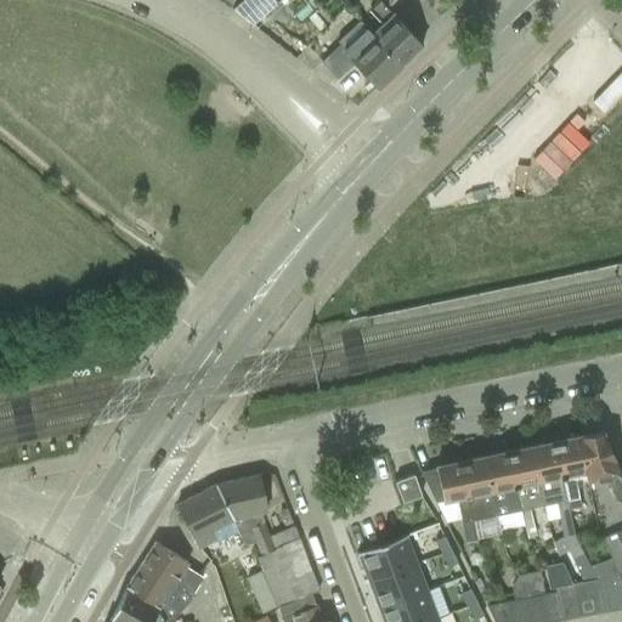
[(243,0),(235,9),(254,22),(278,0),(243,0)]
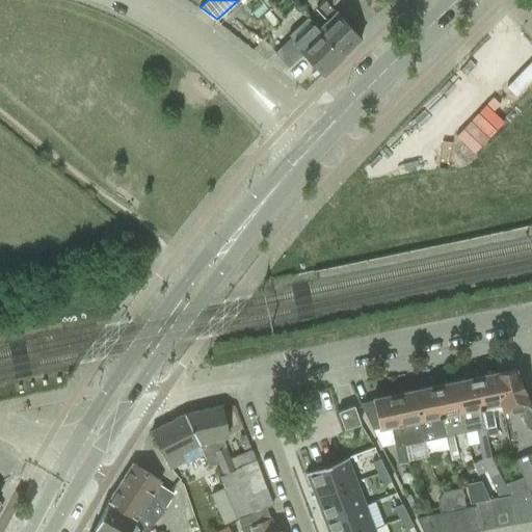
[(325,19),(316,28),(343,55),(362,37),(328,3),(330,0),(321,0),(323,1),(316,7),(315,8),(325,19)]
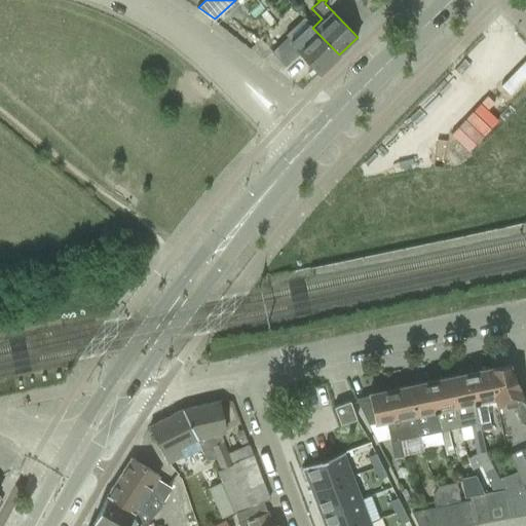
[(287,37),(271,52),(285,67),(300,52),(321,73),(339,54),(312,28),(302,17),(284,35),(287,37)]
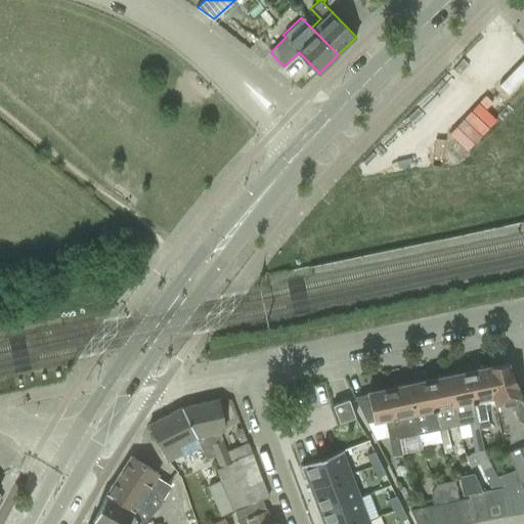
[(500,363),(487,366),(494,404),(510,401),(518,421),(523,417),(523,401),(509,366),(500,363)]
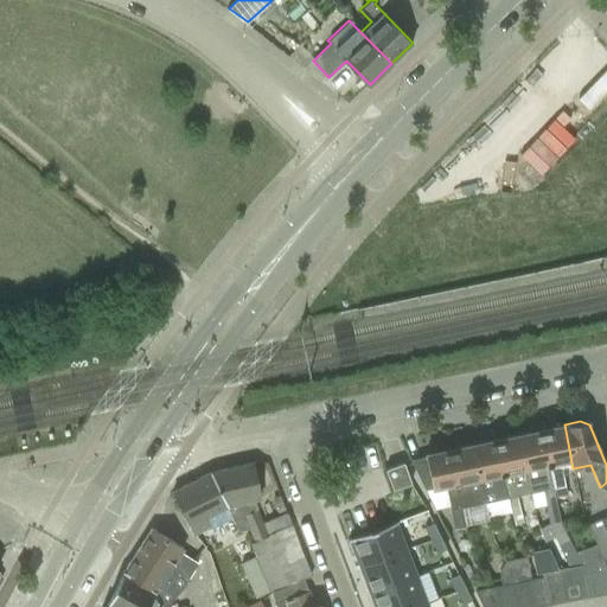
[(564,425),(541,430),(554,489),(556,498),(566,496),(563,486),(561,472),(573,468),(564,425)]
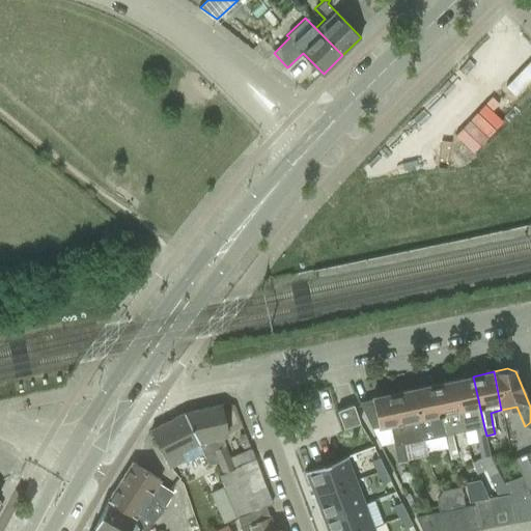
[(473,376),(452,381),(459,412),(464,431),(474,429),(480,458),(491,455),(486,436),(484,427),(473,376)]
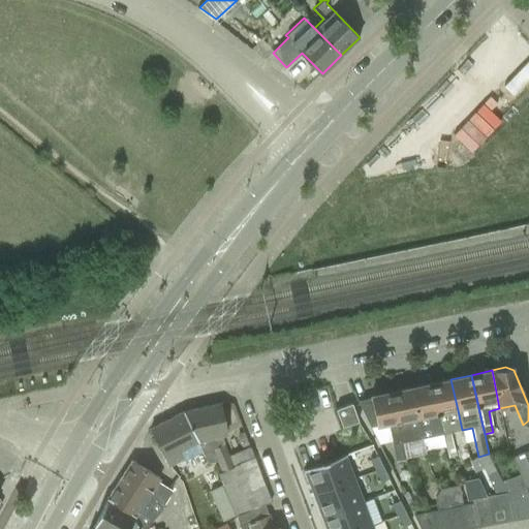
[(450,379),(431,383),(442,434),(447,458),(456,457),(449,433),(452,432),(462,430),(450,379)]
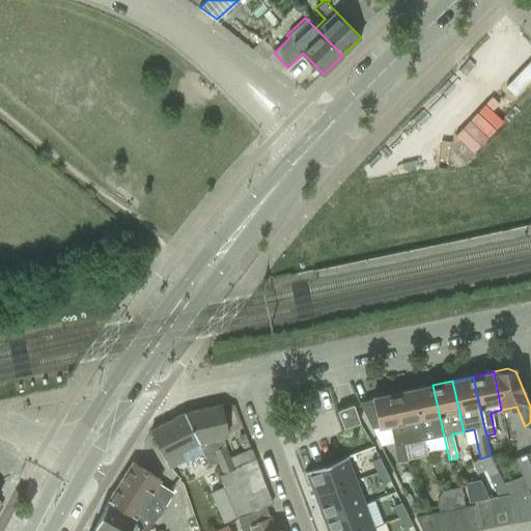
[(432,385),(412,389),(424,440),(444,436),(432,385)]
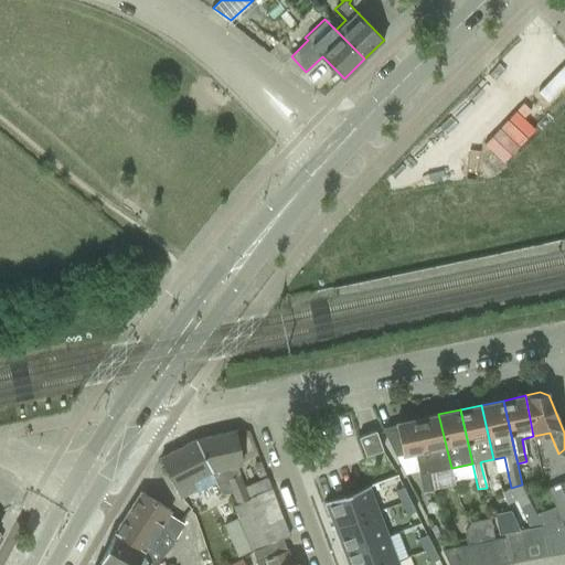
[(438,414),(417,418),(429,472),(451,468),(438,414)]
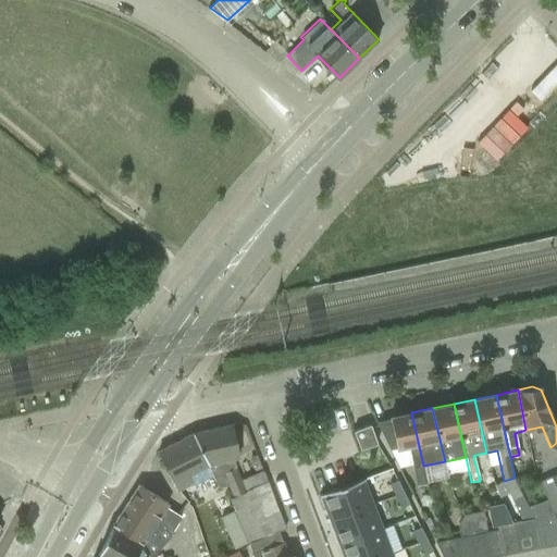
[(423,466),(411,412),(390,417),(391,419),(376,422),(391,449),(408,446),(417,484),(426,482),(423,466)]
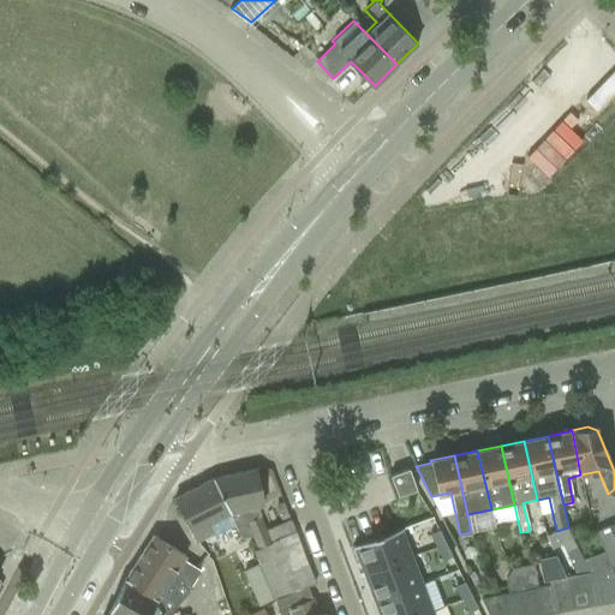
[(256,469),(213,478),(231,513),(236,524),(243,539),(252,536),(266,530),(272,543),(257,549),(254,550),(260,563),(242,571),(257,607),(296,590),(306,585),(314,583),(305,562),(293,529),(284,502),(278,505),(284,523),(267,530),(261,515),(260,515),(258,507),(263,506),(257,475),(256,469)]
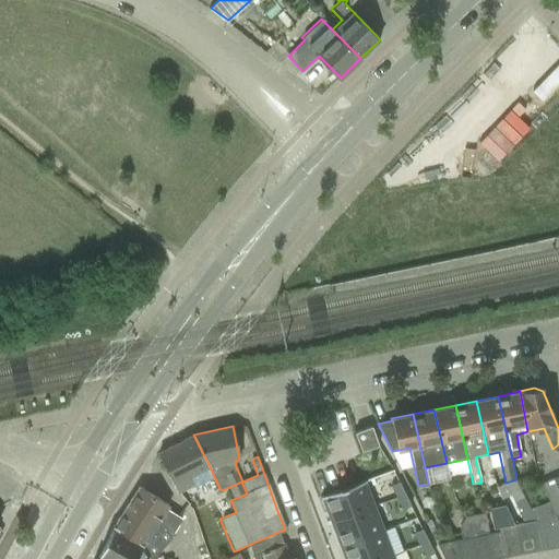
[(356,431),(354,432),(361,452),(377,445),(378,445),(371,426),(356,431)]
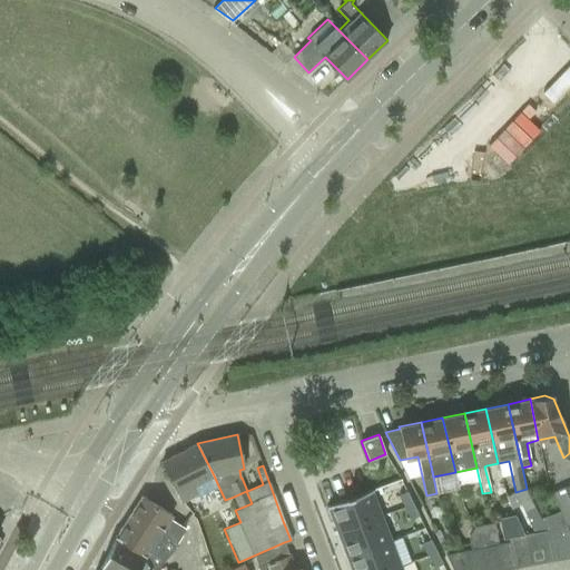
[(197,443),(161,461),(172,481),(182,502),(184,502),(192,498),(197,494),(197,495),(218,485),(214,475),(197,443)]
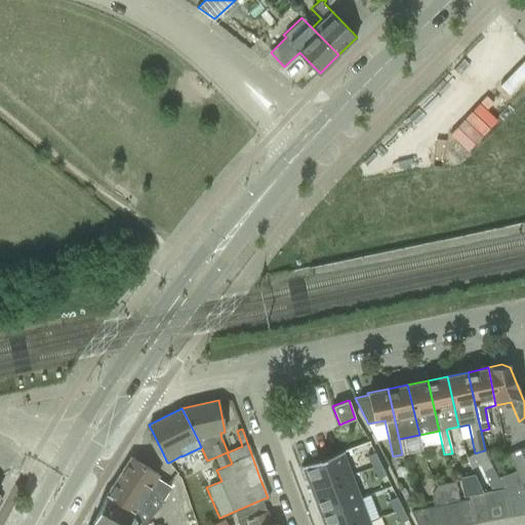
[(485,450),(475,453),(491,490),(486,491),(491,520),(506,517),(499,488),(502,488),(497,478),(485,450)]
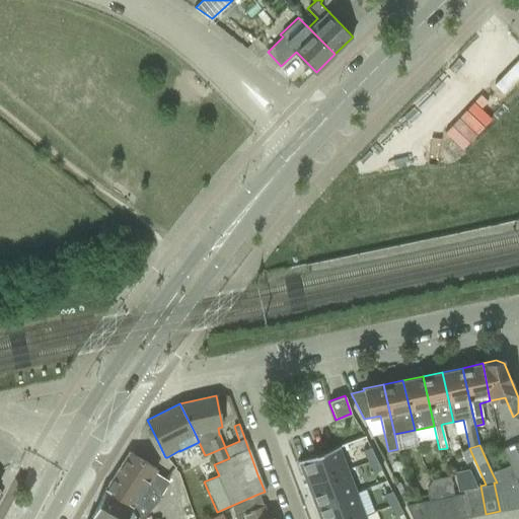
[(513,445),(503,449),(510,465),(516,478),(518,477),(518,458),(518,455),(513,445)]
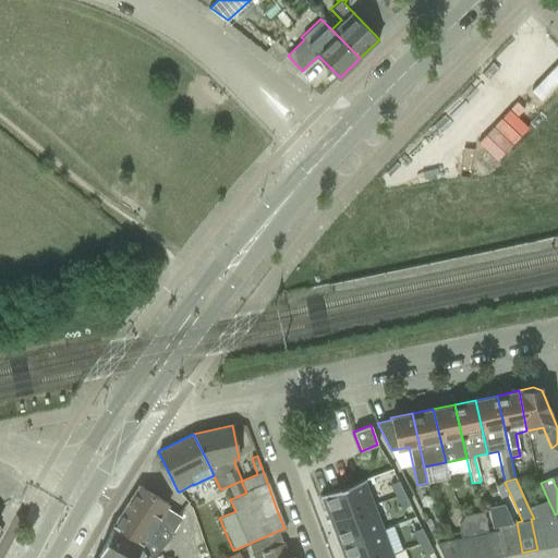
[(365,480),(319,496),(319,498),(322,497),(330,522),(373,506),(364,482),(365,481),(365,480)]
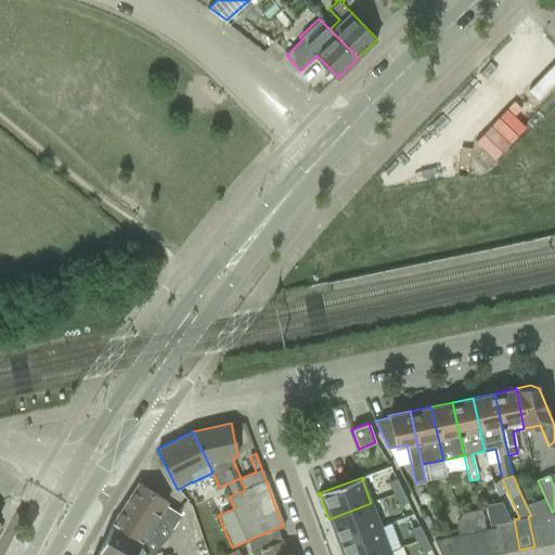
[(240,478),(228,483),(232,495),(245,490),(240,478)]
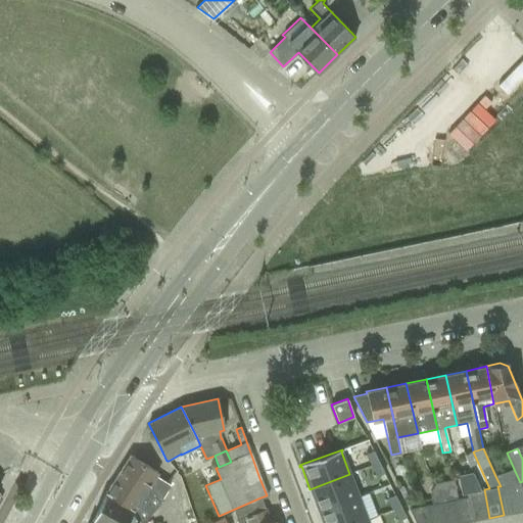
[(373,450),(365,455),(371,466),(378,462),(373,450)]
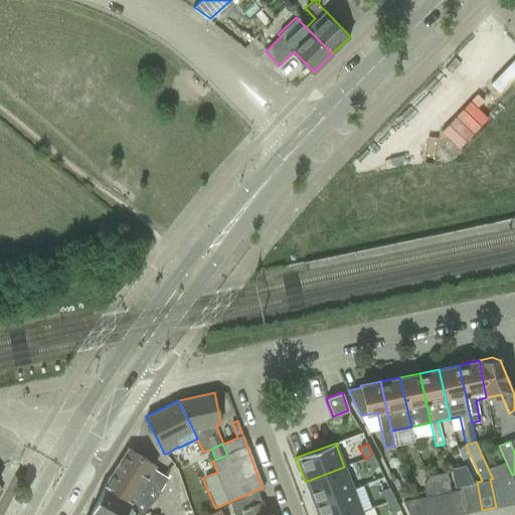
[(128,449),(116,467),(158,494),(167,479),(153,470),(155,467),(145,459),(128,449)]
